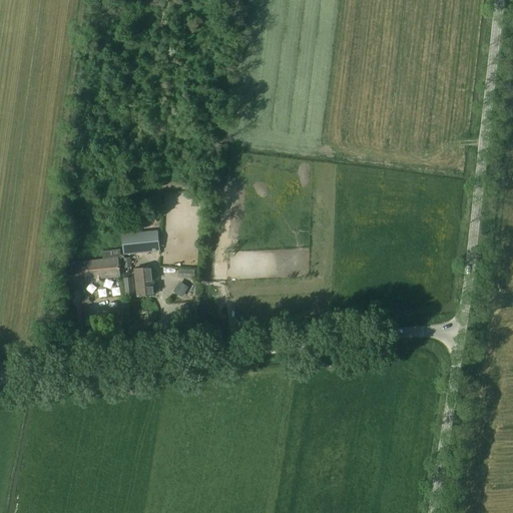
[(123,254),(160,251),(158,230),(121,233),(123,254)]
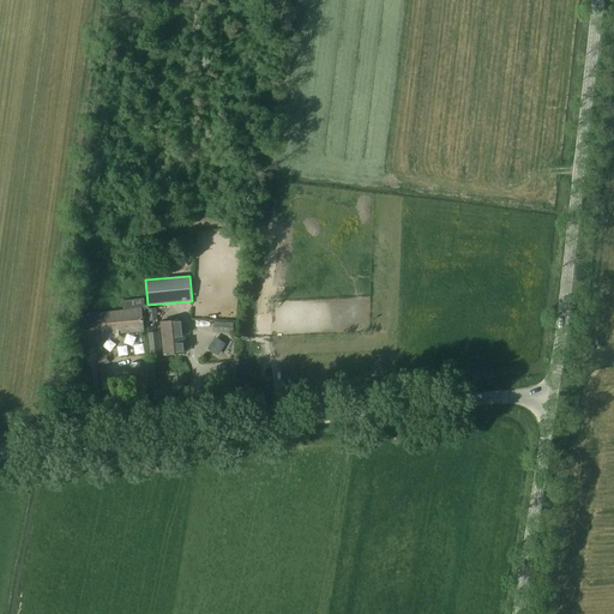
[(122,302),(124,311),(102,313),(77,315),(76,350),(80,398),(96,397),(91,348),(103,333),(115,332),(116,337),(122,337),(122,332),(143,330),(143,323),(146,323),(145,309),(149,308),(149,305),(144,306),(144,300),(122,302)]
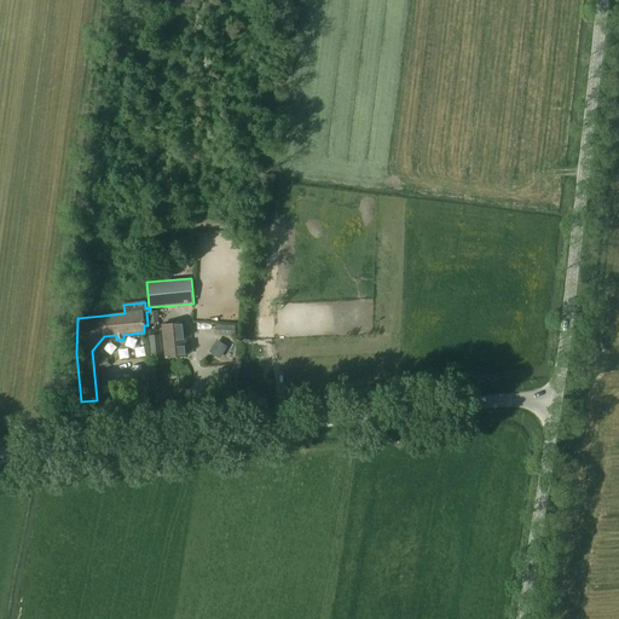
[(184,323),(163,325),(166,358),(187,356),(184,323)]
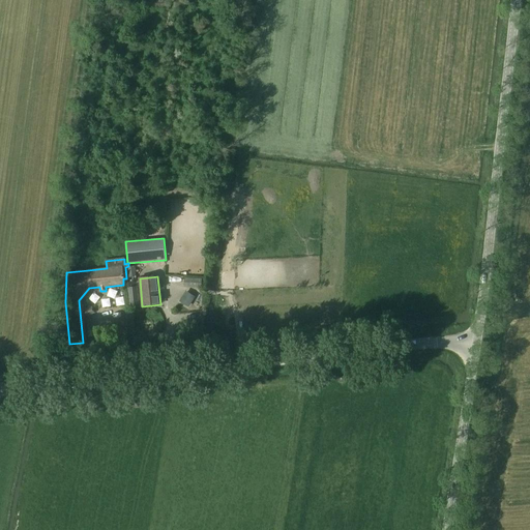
[(201,280),(185,278),(184,287),(201,288),(201,280)]
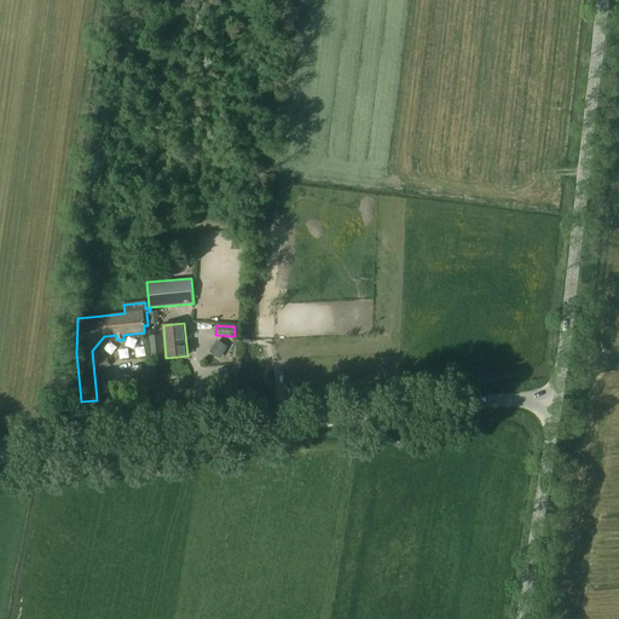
[(152,358),(161,357),(160,335),(150,335),(152,358)]
